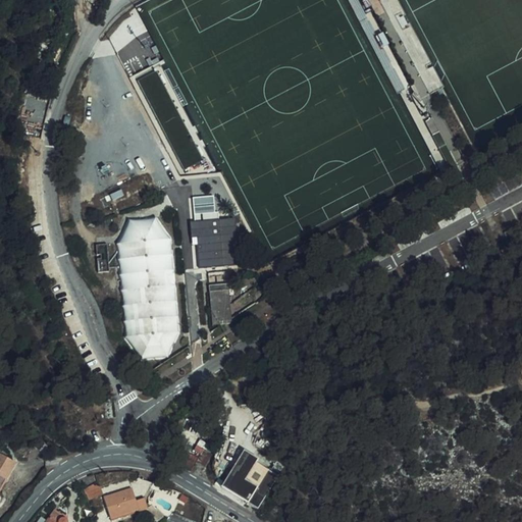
[(453,160),(446,163),(452,176),(459,172),(453,160)]
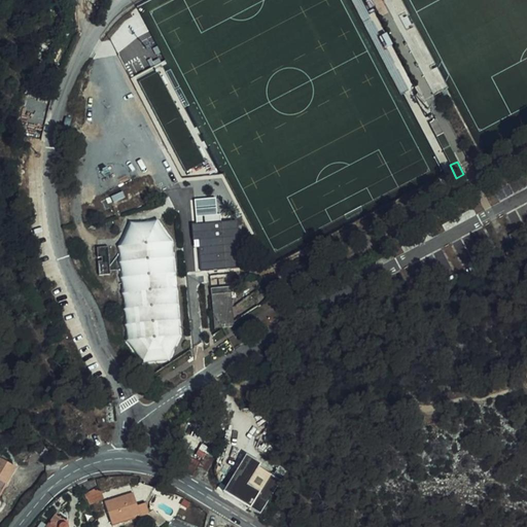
[(120,246),(129,339),(145,361),(172,358),(185,337),(176,240),(160,217),(132,220),(120,246)]
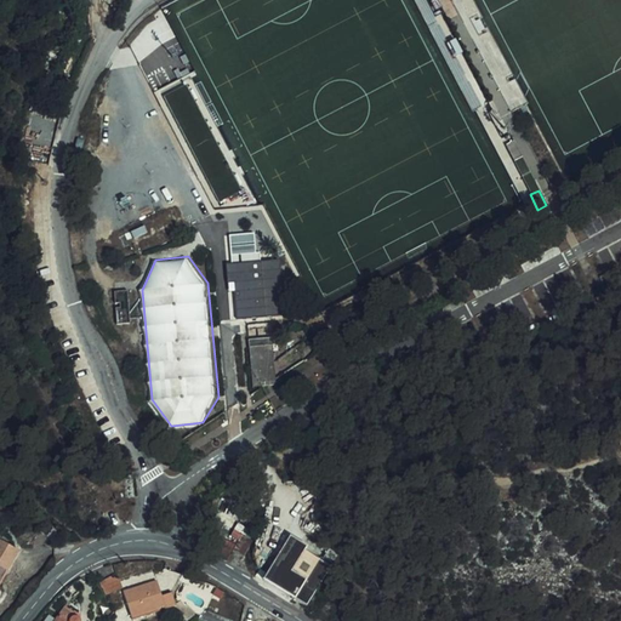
[(131,289),(118,290),(119,302),(123,301),(124,307),(119,307),(120,323),(134,322),(131,289)]
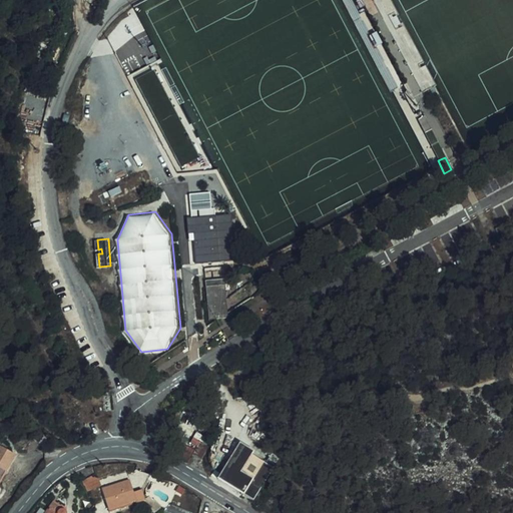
[(502,246),(492,252),(497,262),(507,257),(502,246)]
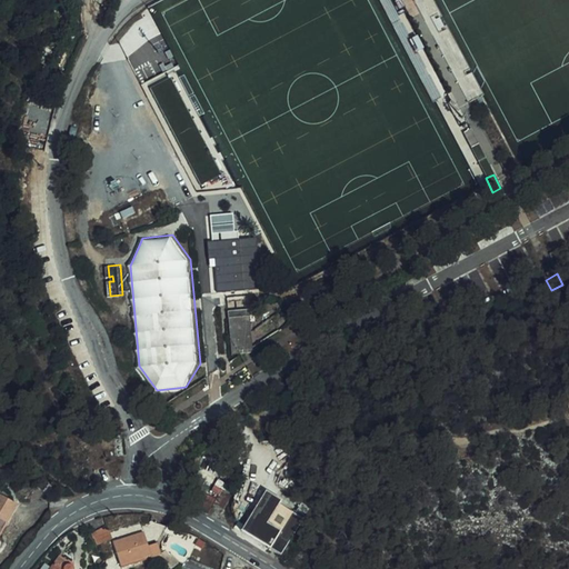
[(255,341),(249,342),(247,313),(230,316),(233,352),(255,351),(255,341)]
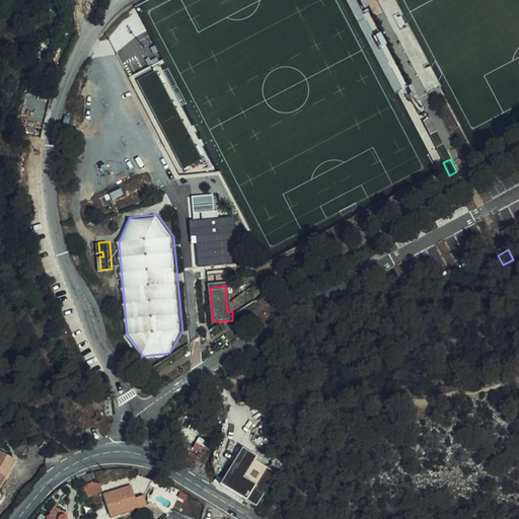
[(48,442),(41,437),(35,443),(44,449),(48,442)]
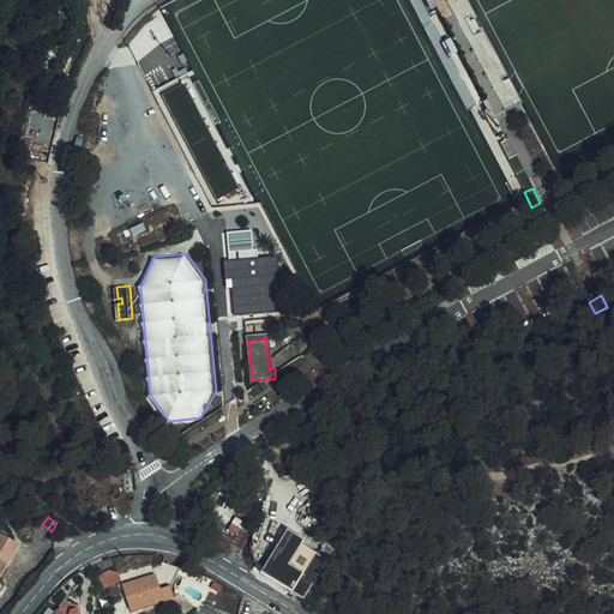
[(241,552),(250,535),(239,529),(230,546),(241,552)]
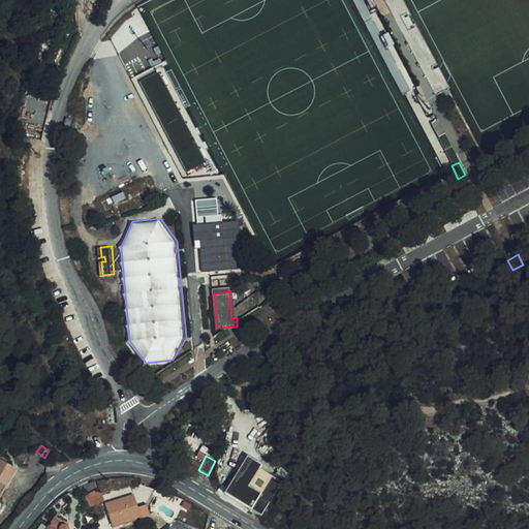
[(247,456),(225,494),(266,518),(273,505),(271,504),(287,473),(280,469),(276,476),(271,473),(261,490),(249,484),(259,463),(247,456)]
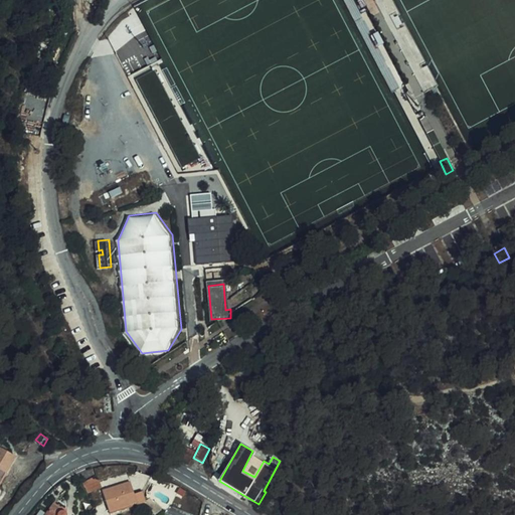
[(0,485),(17,456),(2,448),(0,450),(0,485)]
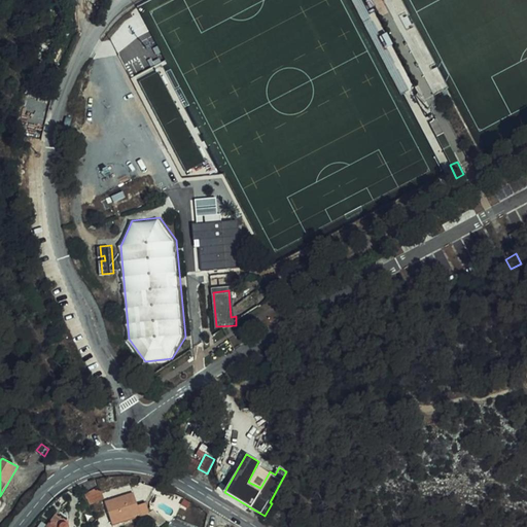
[(138,504),(134,493),(106,502),(114,525),(150,513),(147,501),(138,504)]
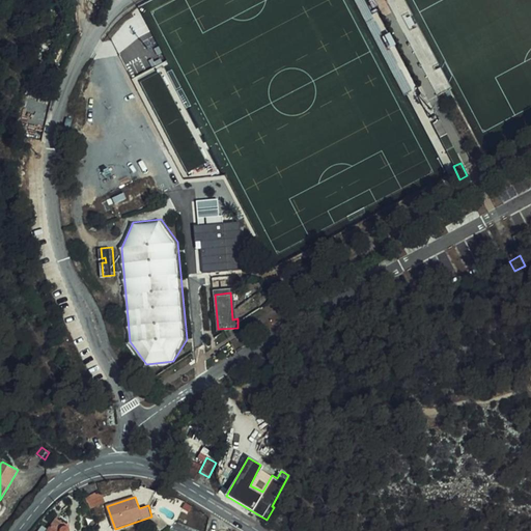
[(156,525),(162,518),(156,513),(150,520),(156,525)]
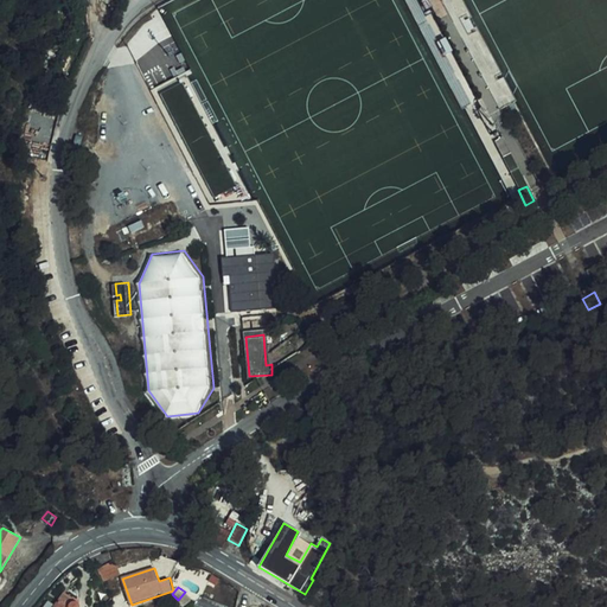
[(78,605),(65,594),(55,606),(78,606),(80,606),(78,605)]
